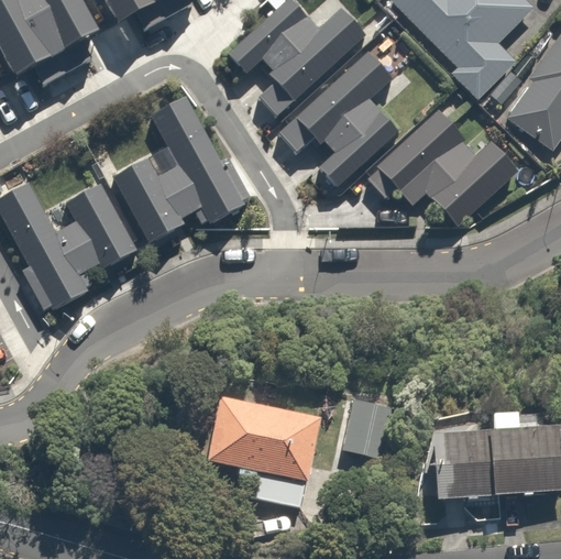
[(0,0),(0,51),(13,77),(32,66),(43,86),(90,59),(79,40),(97,32),(78,0),(0,0)]
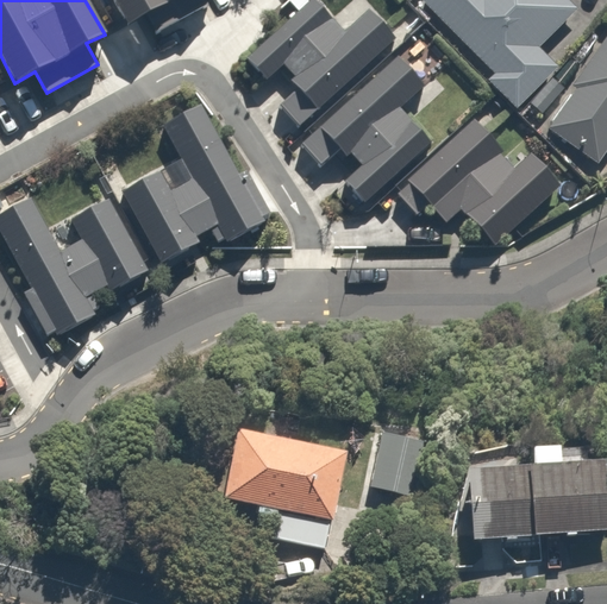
[(112,0),(126,26),(146,14),(156,32),(208,5),(205,0),(112,0)]
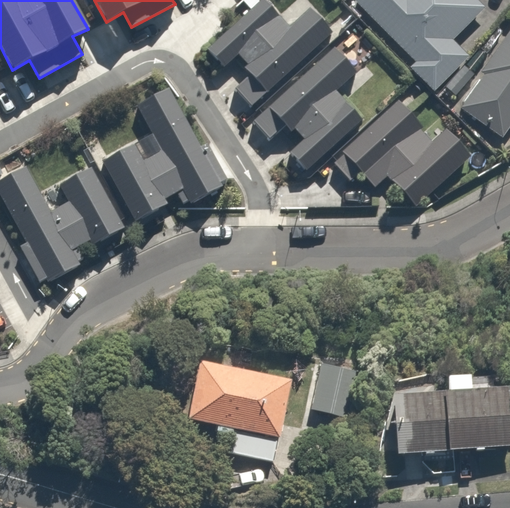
[(252,105),(332,32),(309,7),(289,25),(265,0),(260,0),(252,7),(207,48),(224,66),(238,53),(247,63),(243,67),(250,74),(235,87),(252,105)]
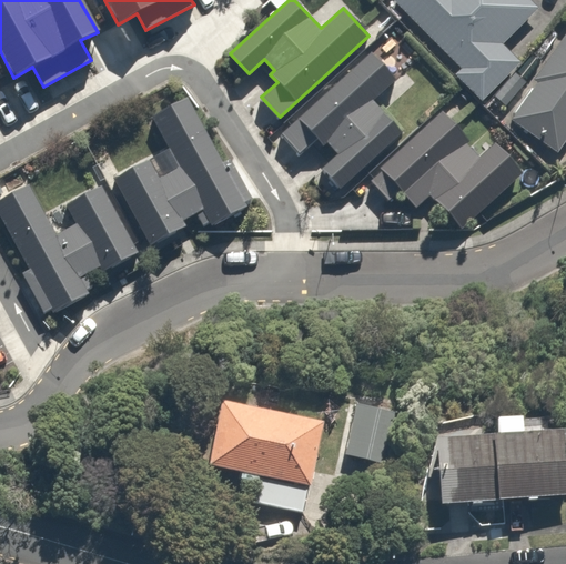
[(390,0),(455,66),(450,70),(479,100),(523,57),(504,38),(539,2),(537,0),(390,0)]
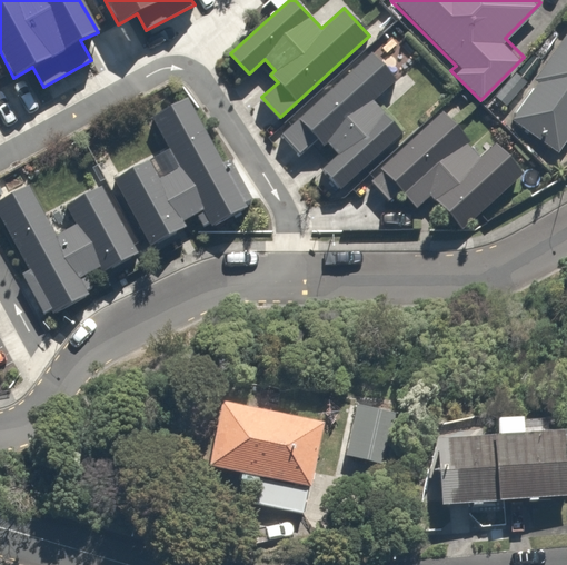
[(566,29),(509,117),(557,149),(566,134),(566,29)]
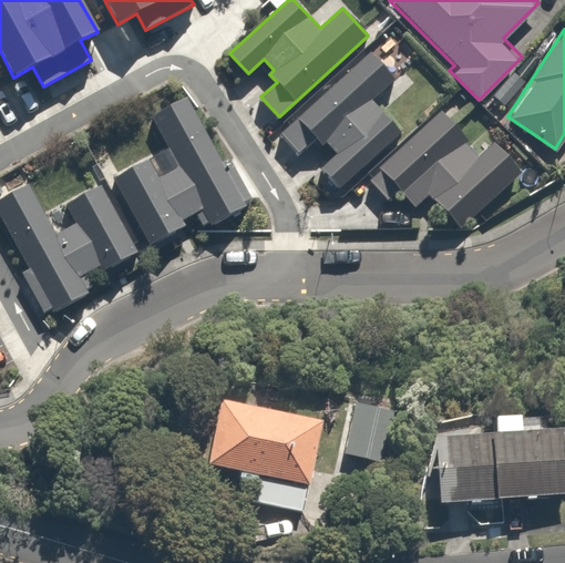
[(396,80),(371,51),(281,133),(299,153),(316,139),(321,145),(326,142),(337,153),(321,167),(339,187),(401,132),(372,100),(396,80)]
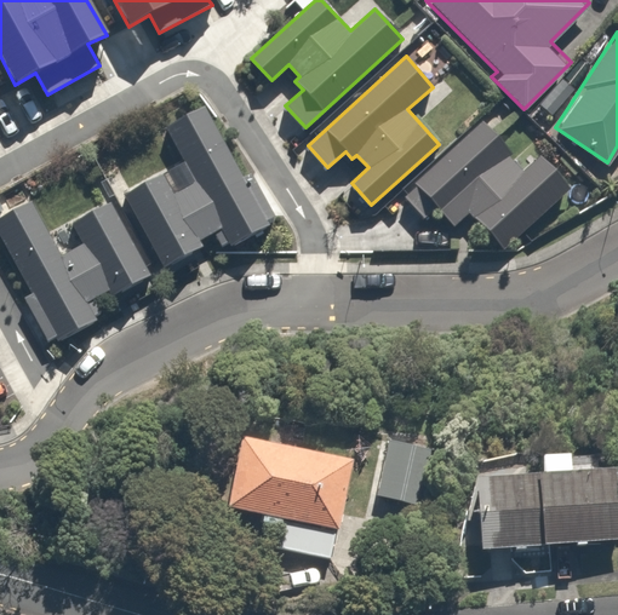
[(200,240),(213,231),(222,245),(229,241),(230,245),(269,224),(267,219),(275,214),(251,172),(242,177),(205,105),(165,126),(186,161),(124,194),(165,268),(204,246),(200,240)]
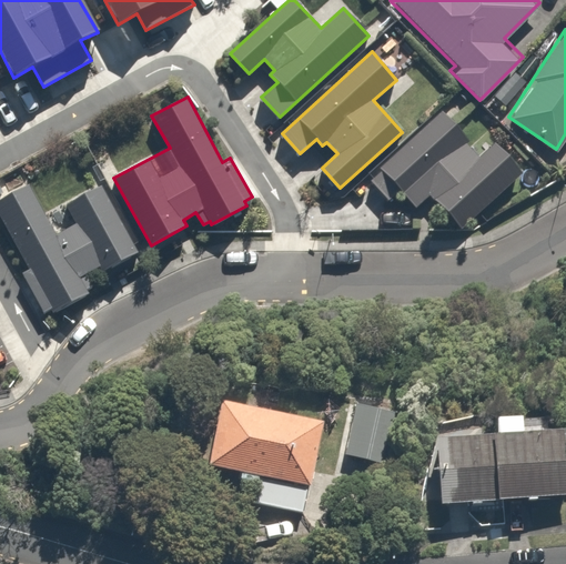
[(470,140),(442,111),(380,167),(382,169),(371,179),(388,199),(400,189),(416,207),(430,193),(462,228),(523,172),(494,141),(479,155),(466,142),(470,140)]
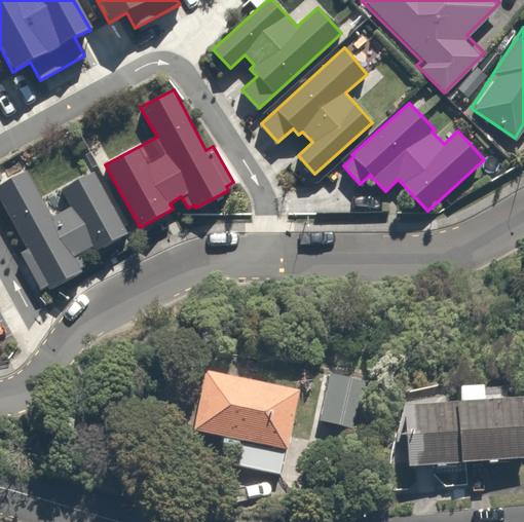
[(27,170),(0,184),(0,198),(27,248),(21,251),(40,288),(47,285),(48,288),(82,270),(80,266),(86,263),(80,252),(91,246),(95,251),(128,232),(95,171),(62,189),(71,206),(52,215),(27,170)]
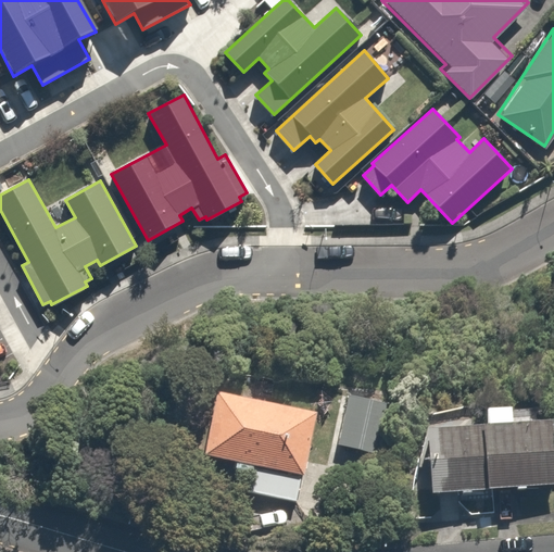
[(318,405),(216,385),(202,454),(235,461),(229,487),(299,501),(318,405)]
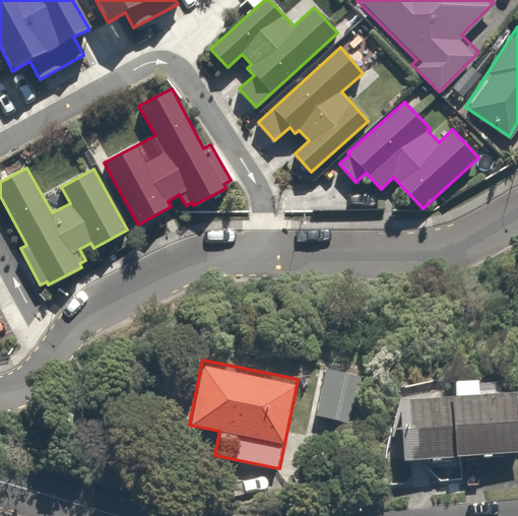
[(346,423),(360,370),(324,361),(311,413),(346,423)]
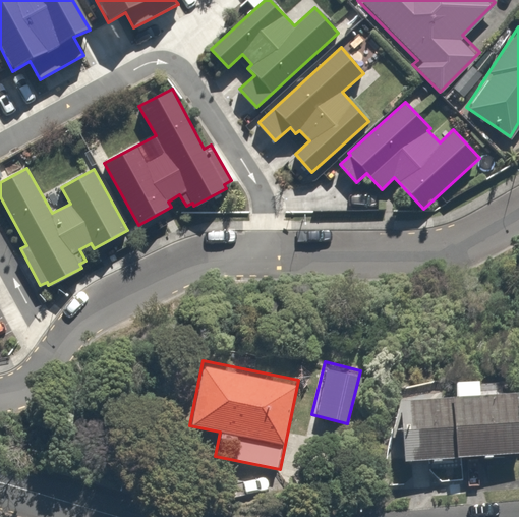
[(514,456),(512,393),(481,395),(480,378),(450,379),(450,396),(395,398),(398,461),(514,456)]
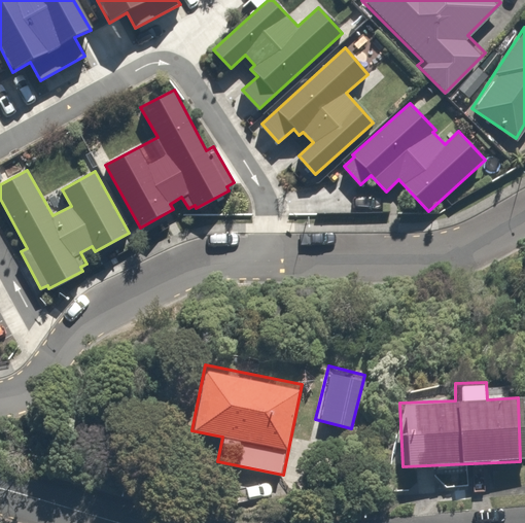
All buildings are outlined.
